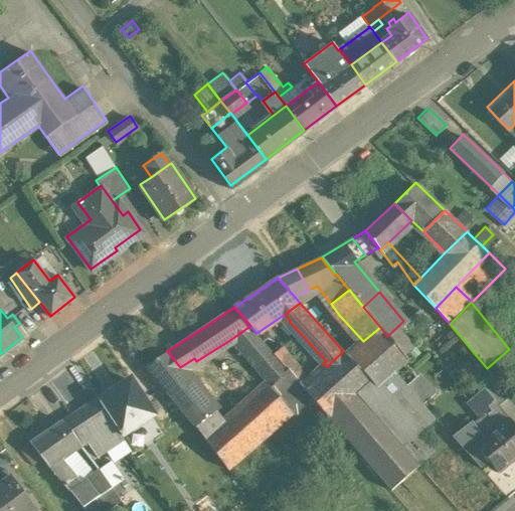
[(287,371),(248,327),(231,339),(272,384),(287,371)]
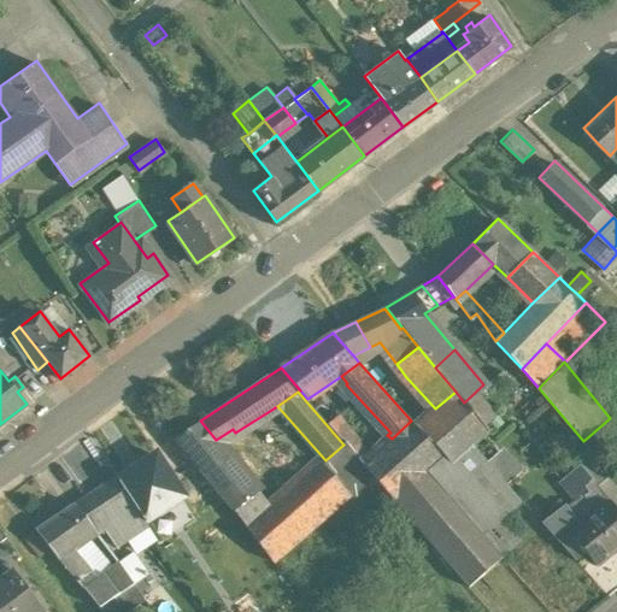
[(435,409),(416,425),(442,454),(444,454),(451,464),(474,447),(471,445),(487,430),(464,402),(456,392),(435,409)]
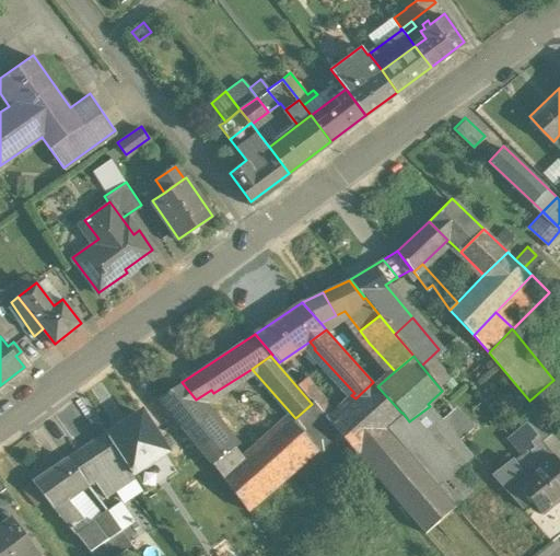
[(182,382),(159,396),(212,462),(231,448),(234,446),(196,400),(182,382)]
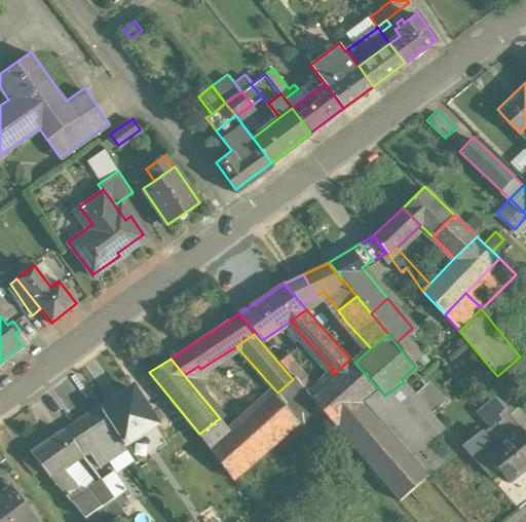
[(334,374),(309,396),(315,403),(335,425),(377,387),(354,363),(350,359),(334,374)]
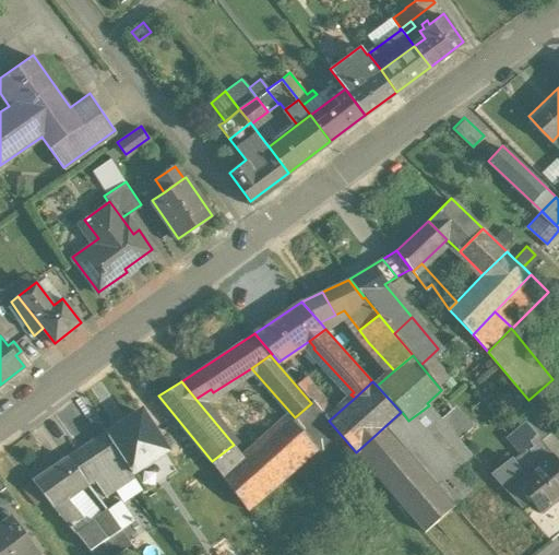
[(331,408),(324,400),(317,406),(323,414),(331,408)]
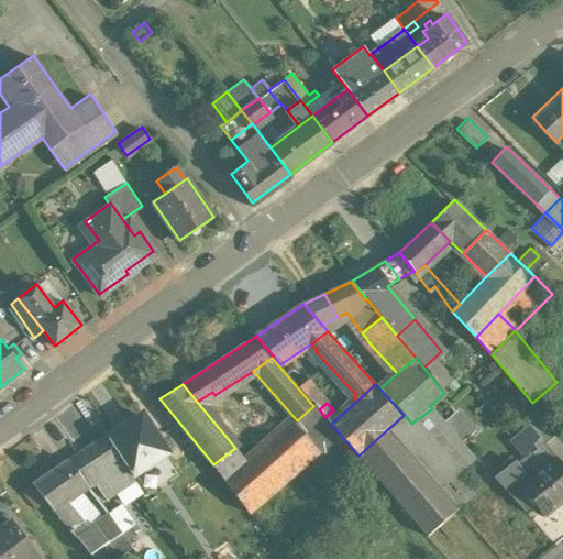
[(319,409),(313,406),(297,420),(295,423),(317,449),(338,431),(326,417),(319,409)]
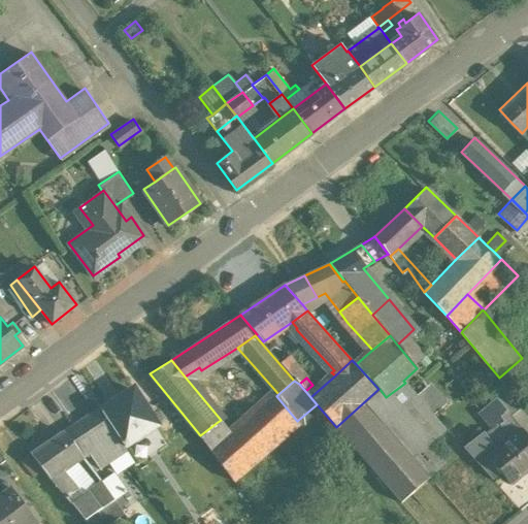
[(522,404),(503,382),(493,391),(510,413),(522,404)]
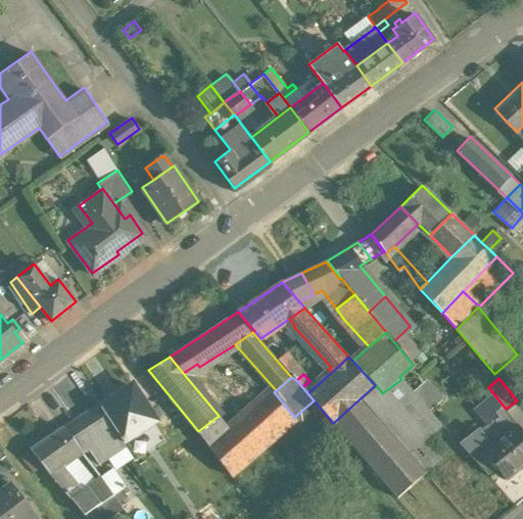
[(441,423),(401,379),(382,393),(376,385),(363,399),(409,452),(441,423)]
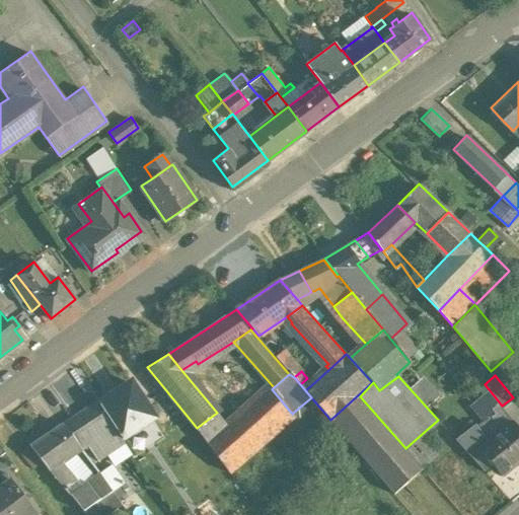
[(133,377),(97,400),(123,440),(158,417),(133,377)]
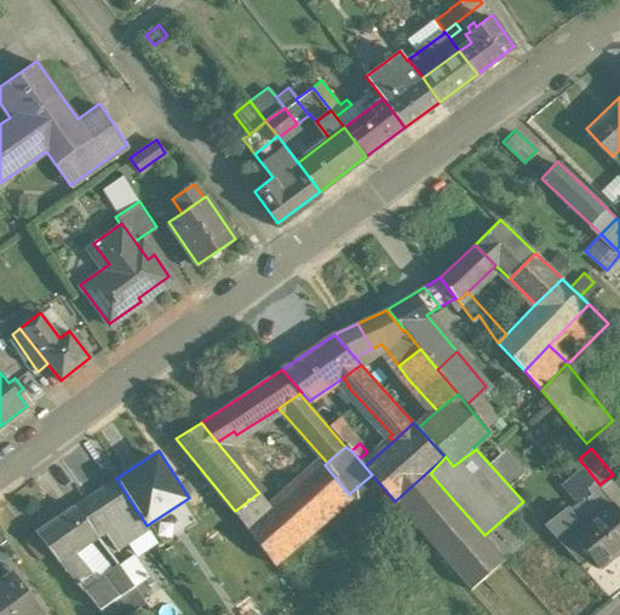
[(484,535),(430,473),(446,457),(445,457),(395,501),(470,587),(504,558),(484,535)]
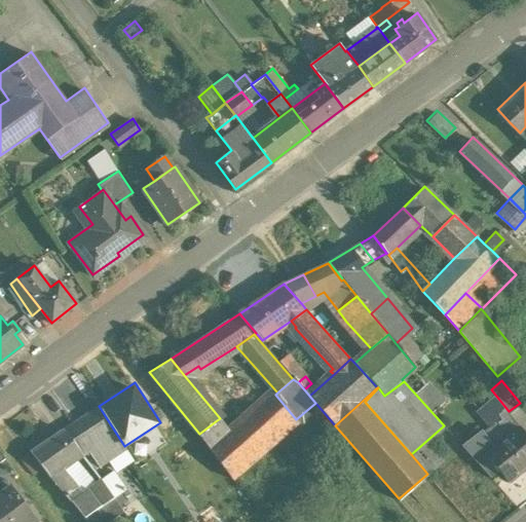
[(211,449),(211,450),(231,477),(296,419),(275,395),(274,394),(228,434),(211,449)]
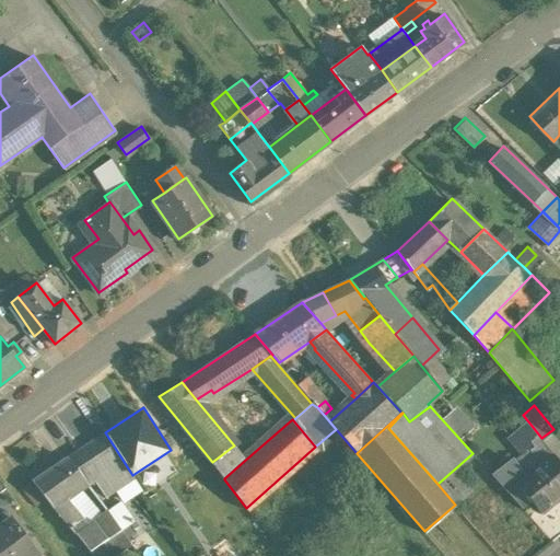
[(105,432),(76,452),(89,472),(104,494),(132,475),(105,432)]
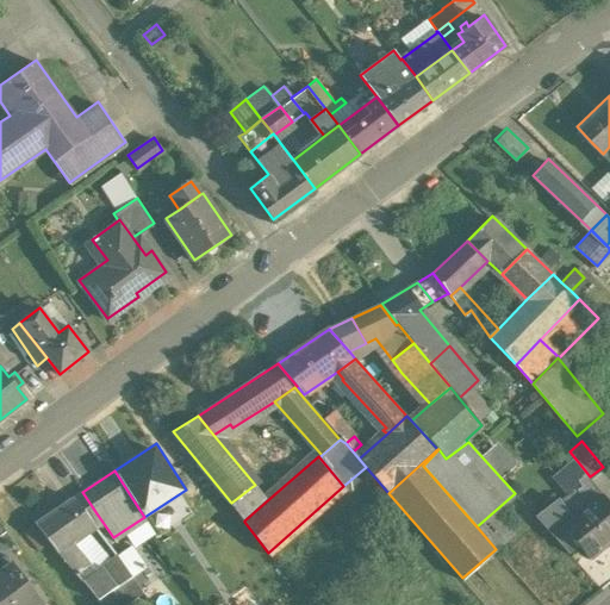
[(231,503),(244,521),(265,503),(251,487),(231,503)]
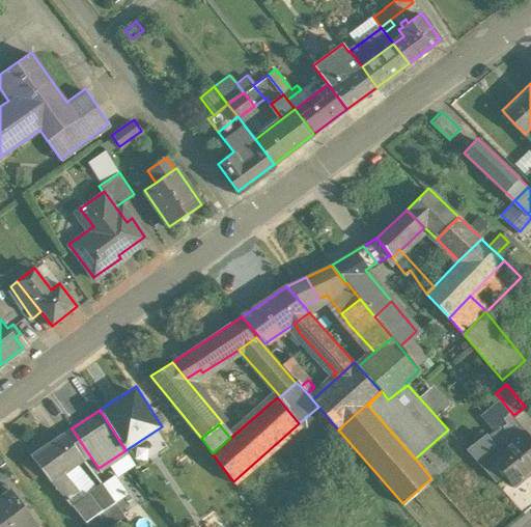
[(84,447),(72,428),(64,433),(78,450),(84,447)]
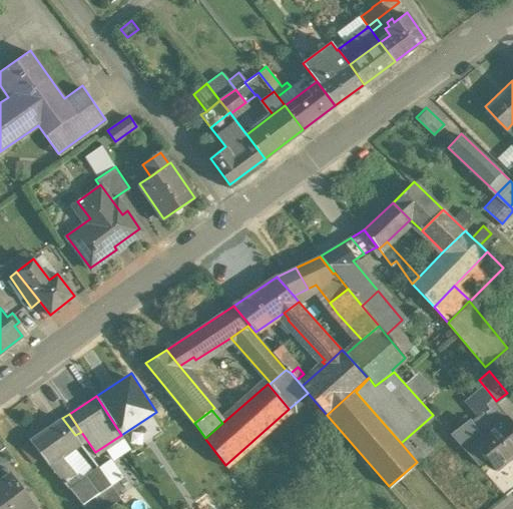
[(482,436),(474,443),(486,457),(495,468),(512,453),(512,422),(507,415),(482,436)]
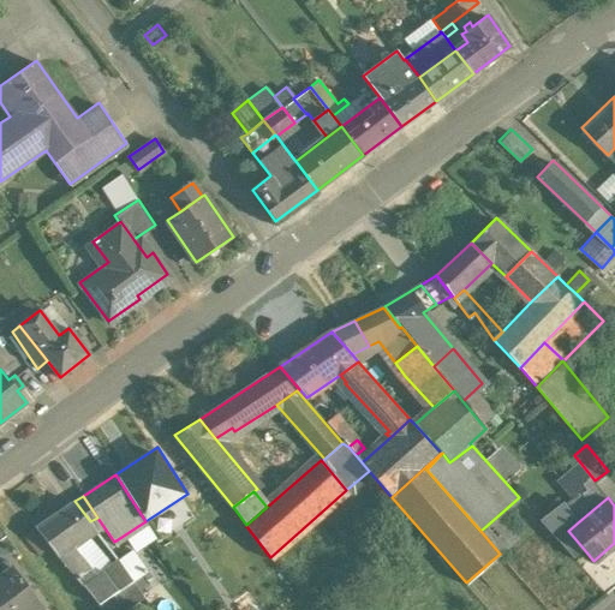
[(75,501),(36,527),(51,546),(57,555),(58,555),(71,545),(95,528),(90,521),(75,501)]
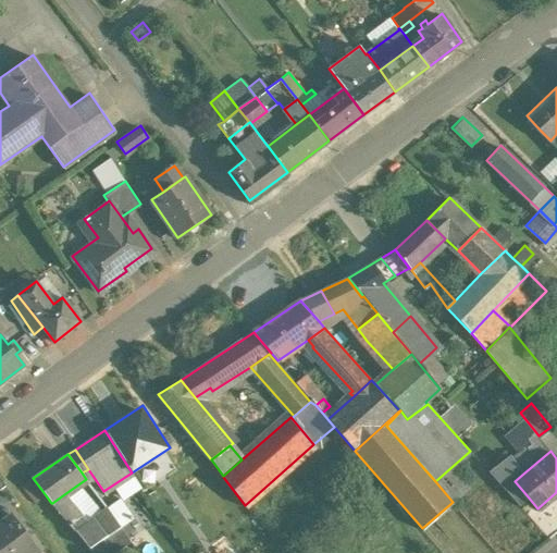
[(510,456),(490,471),(519,504),(528,496),(515,481),(523,474),(510,456)]
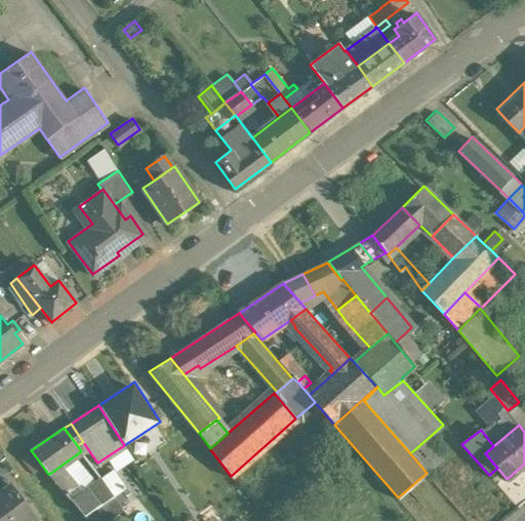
[(43,467),(31,450),(21,456),(33,474),(43,467)]
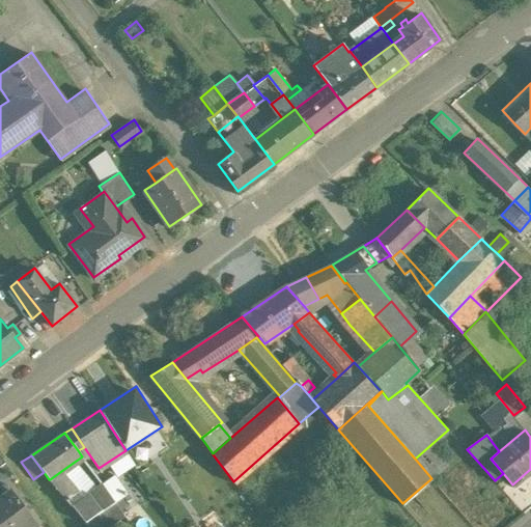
[(61,471),(50,479),(71,504),(72,504),(82,496),(61,471)]
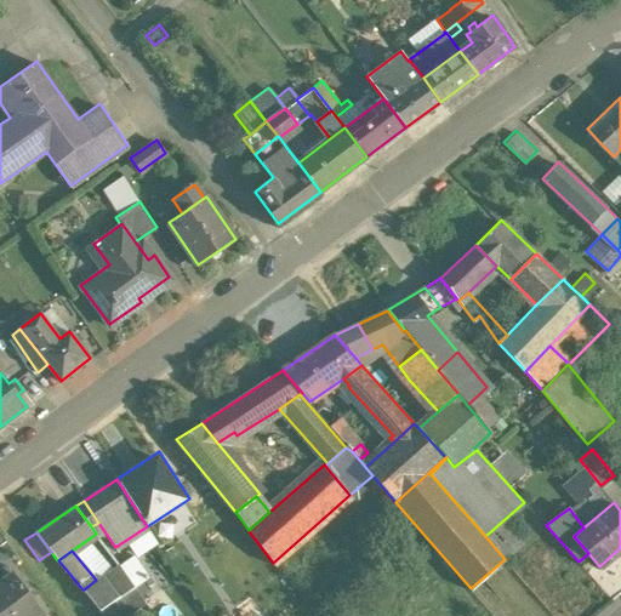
[(135,553),(119,564),(135,586),(149,575),(135,553)]
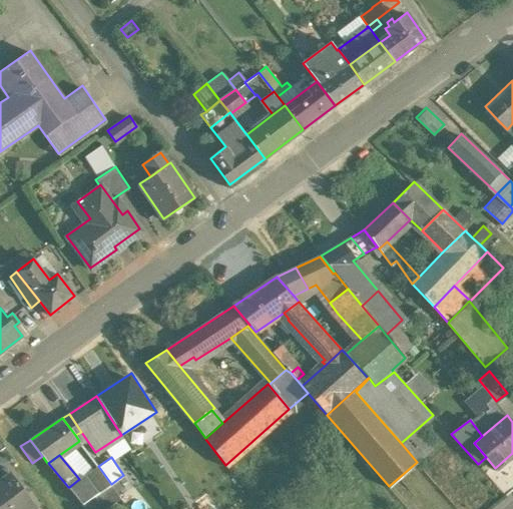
[(79,479),(69,487),(86,508),(94,508),(104,503),(117,494),(111,484),(98,466),(79,479)]
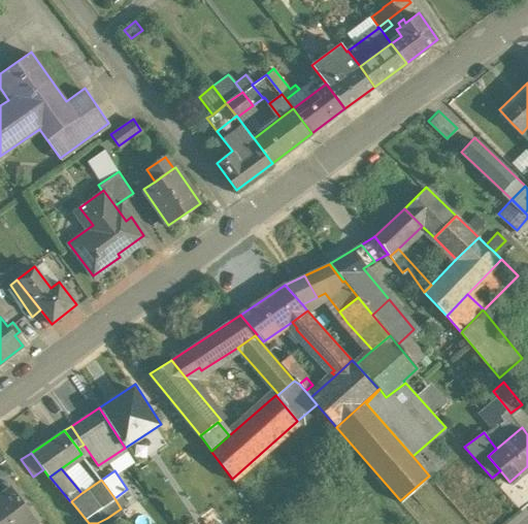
[(38,523),(10,486),(3,491),(0,488),(0,512),(8,523),(38,523)]
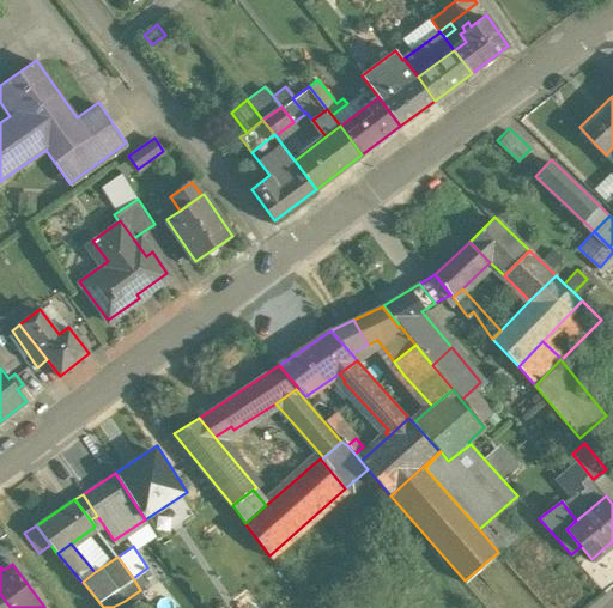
[(147,567),(133,578),(140,590),(151,582),(146,576),(150,572),(147,567)]
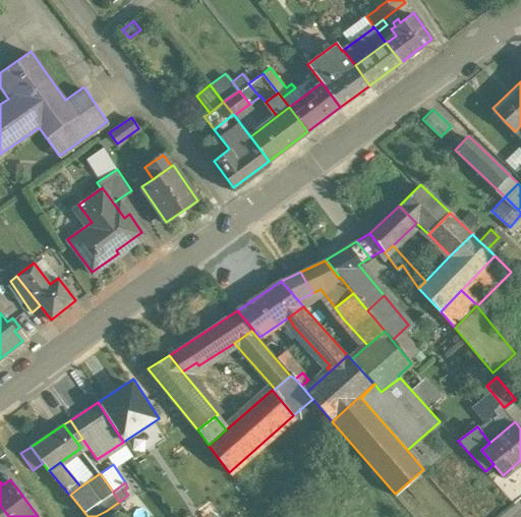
[(8,516),(0,505),(0,516),(8,516)]
